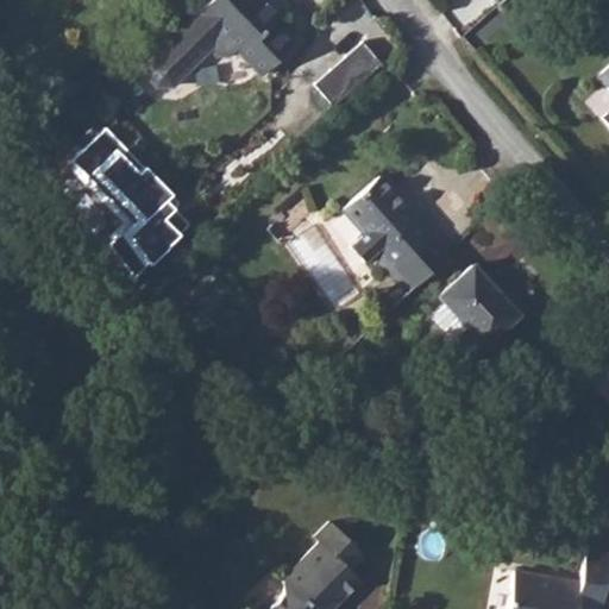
[(268,0),(211,0),(143,66),(169,93),(215,49),(227,61),(240,48),(268,76),(302,43),(280,19),(283,16),(268,0)]
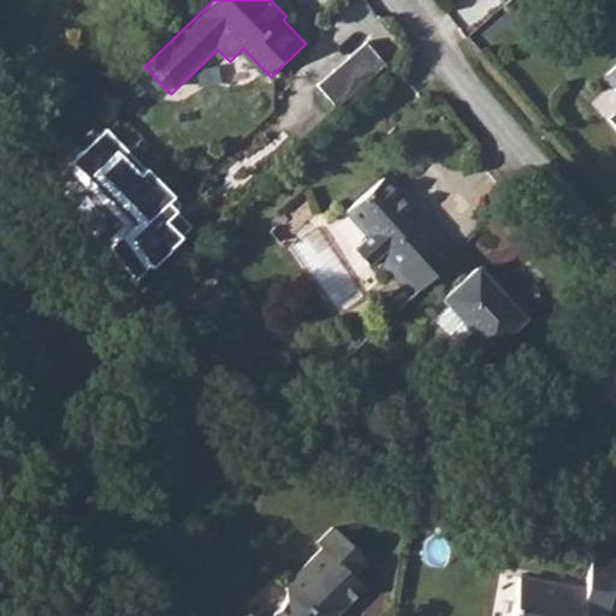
[(615,7),(605,16),(615,30),(615,7)]
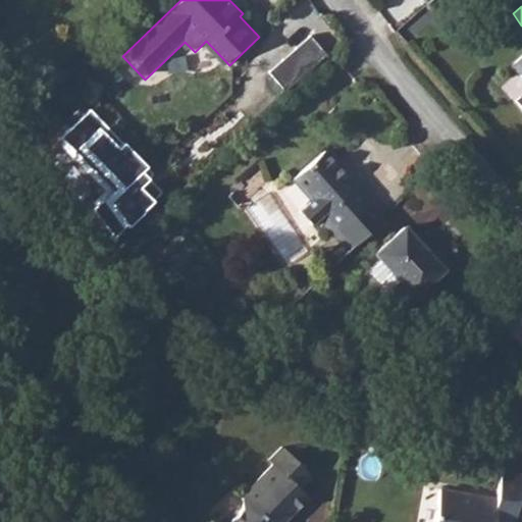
[(312,39),(270,73),(284,92),(327,57),(312,39)]
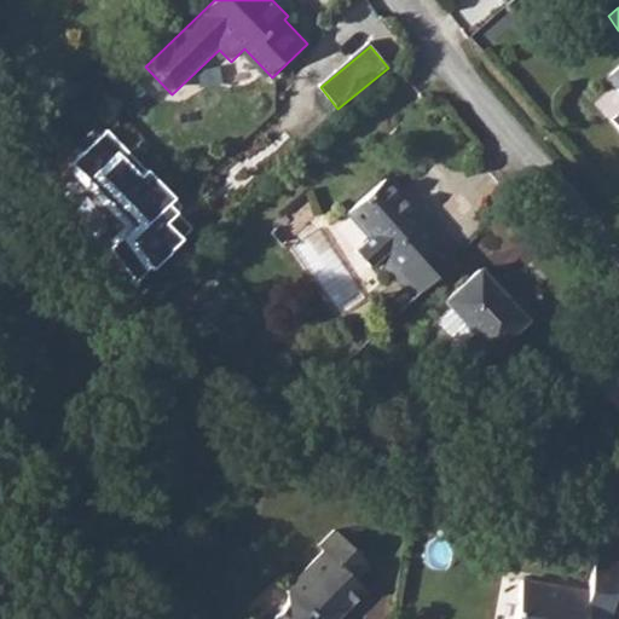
[(618,64),(607,76),(618,90),(618,105),(606,116),(618,131),(618,64)]
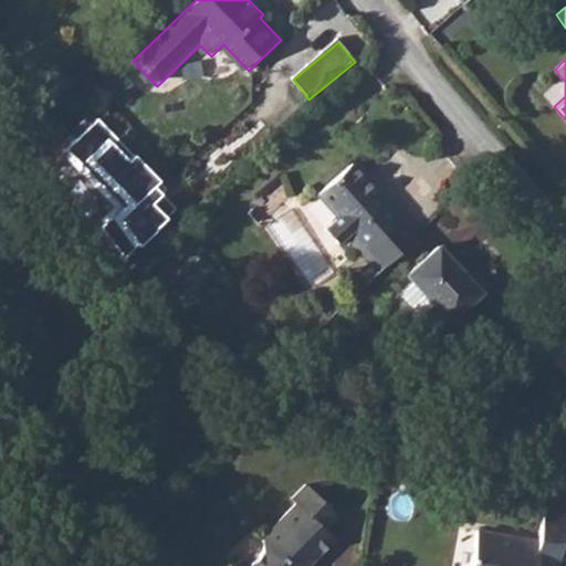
[(165,190),(97,121),(66,150),(84,169),(91,163),(107,179),(101,186),(123,209),(98,232),(124,259),(174,211),(158,196),(165,190)]
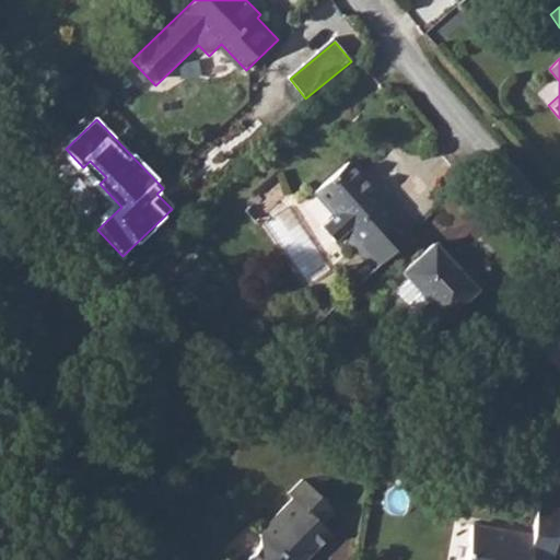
[(377,267),(416,232),(350,162),(317,193),(337,214),(324,228),(337,242),(347,233),(377,267)]
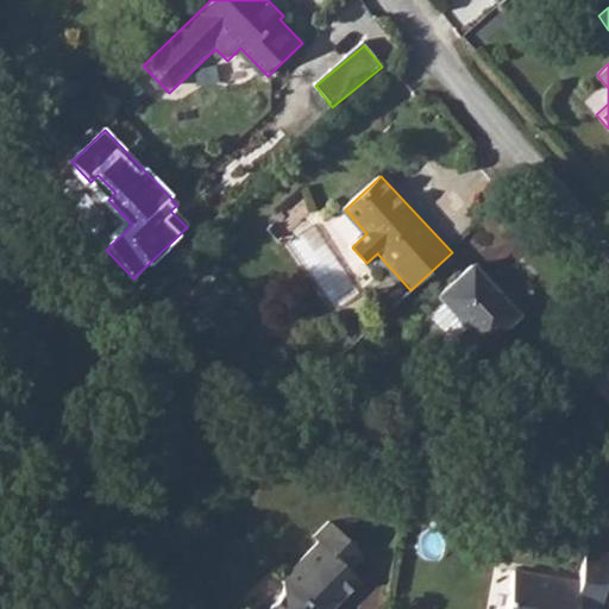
[(493,345),(523,313),(476,265),(445,296),(450,303),(439,314),(440,324),(454,338),(464,338),(475,327),(493,345)]
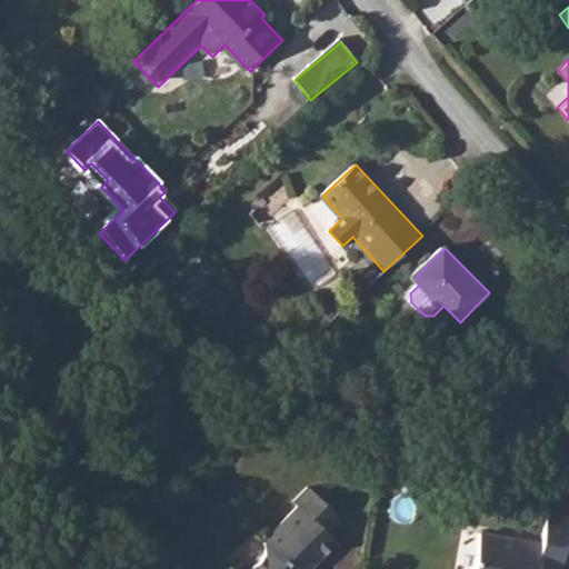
[(338,518),(303,485),(288,501),(296,508),(262,542),(263,557),(250,568),(308,568),(332,542),(323,532),(338,518)]
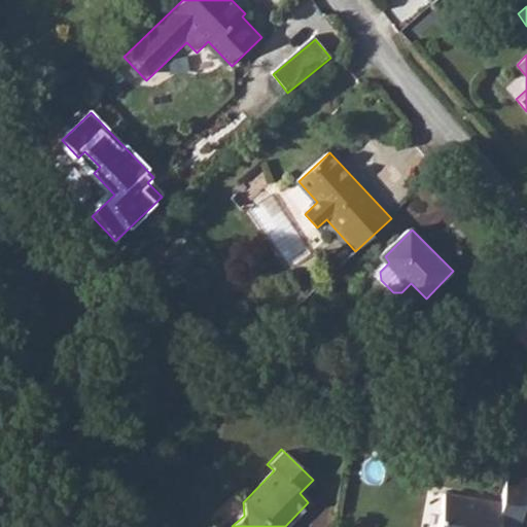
[(521,526),(526,495),(526,481),(507,478),(502,503),(444,493),(436,526),(521,526)]
